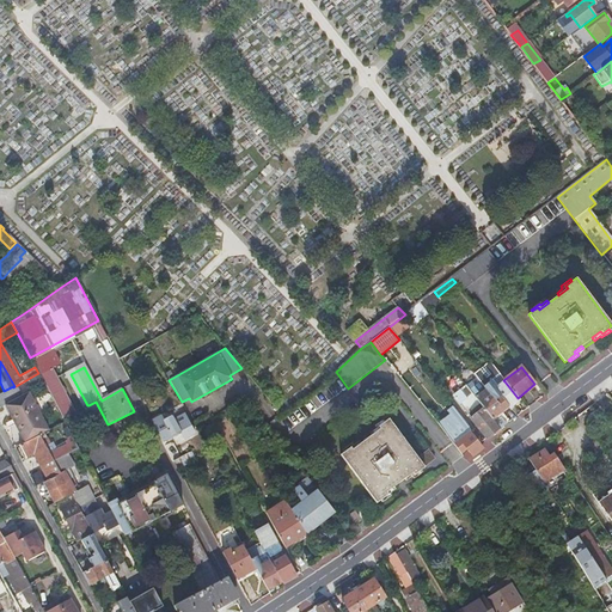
[(520,401),(518,398),(505,381),(494,390),(500,397),(494,402),(485,391),(476,399),(500,429),(506,424),(500,416),(520,401)]
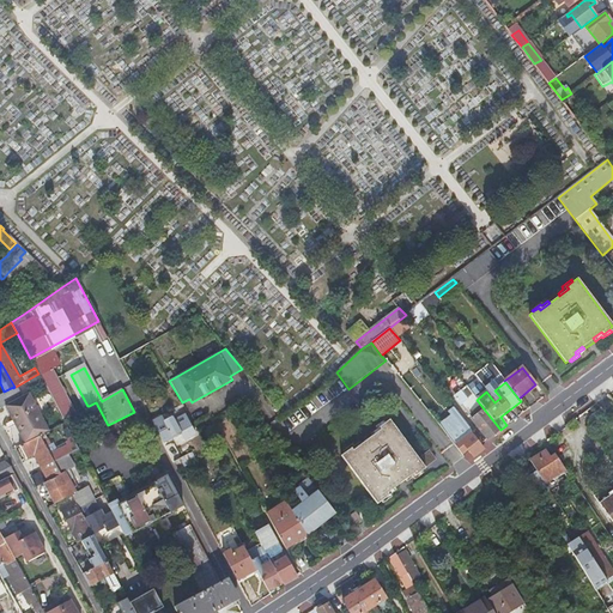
[(24,443),(40,436),(48,431),(28,394),(22,398),(16,387),(14,387),(13,388),(1,395),(0,395),(0,408),(5,406),(24,443)]
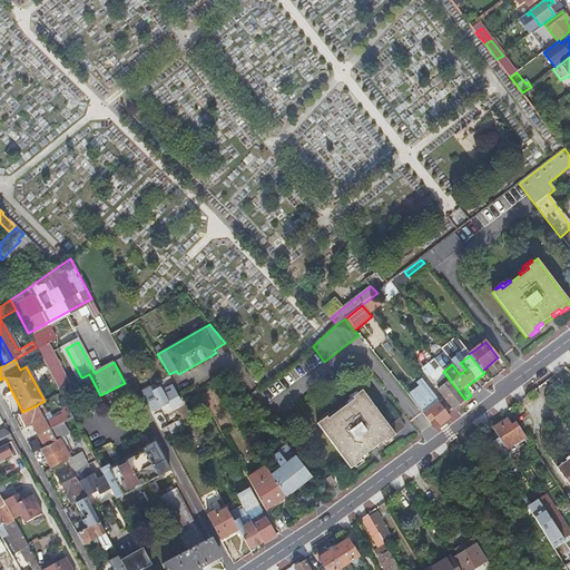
[(443,372),(434,361),(430,364),(432,365),(424,371),(440,391),(439,391),(453,409),(455,406),(457,405),(458,406),(459,408),(461,405),(462,406),(467,402),(465,400),(443,372)]
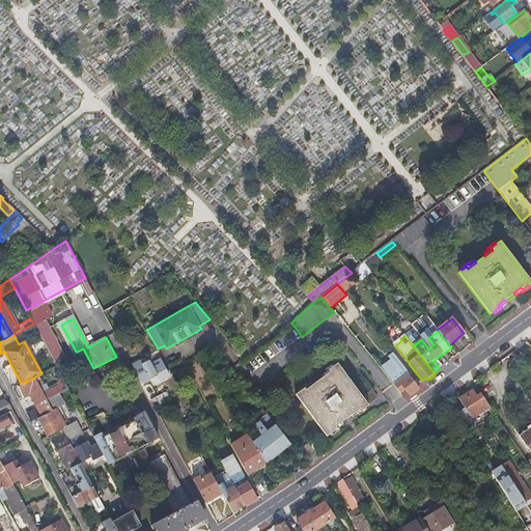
[(87,371),(93,368),(83,348),(77,352),(87,371)]
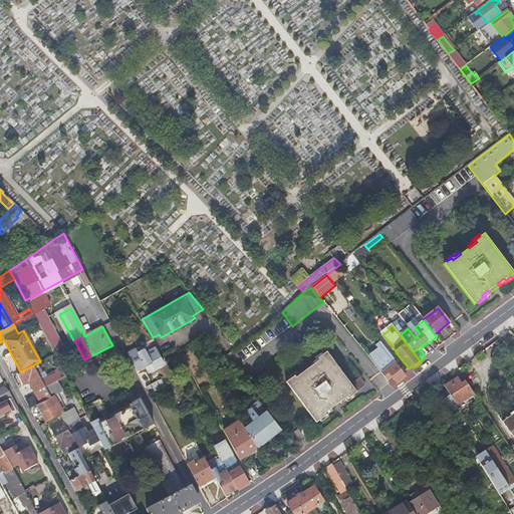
[(405,376),(403,373),(396,364),(397,362),(379,341),(374,344),(384,356),(374,364),(387,380),(393,376),(395,379),(397,382),(401,379),(405,376)]
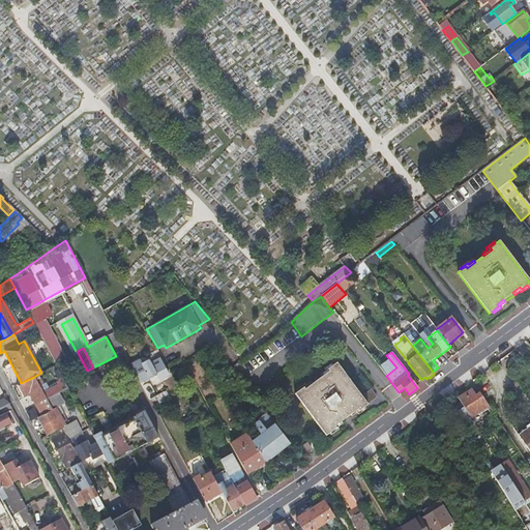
[(157,375),(159,380),(169,375),(160,359),(151,364),(149,360),(142,364),(140,360),(133,365),(142,383),(157,375)]
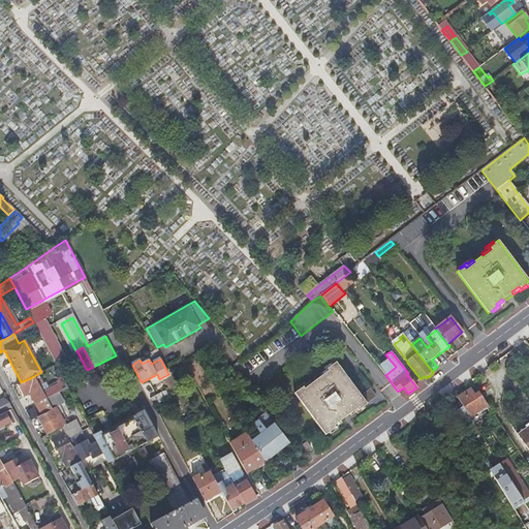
[(359,412),(364,408),(367,406),(337,364),(332,367),(327,371),(329,372),(320,378),(312,384),(304,391),(302,389),(298,392),(293,395),(324,436),(328,434),(334,429),(333,428),(338,423),(340,425),(350,417),(348,415),(356,410),(359,412)]
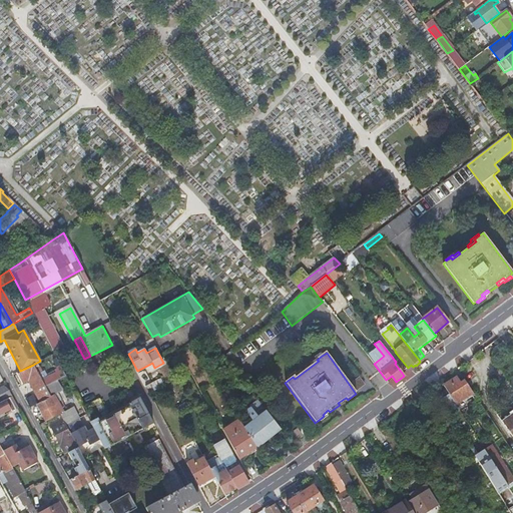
[(317,360),(322,356),(321,354),(313,359),(315,361),(310,365),(311,367),(319,361),(317,360)]
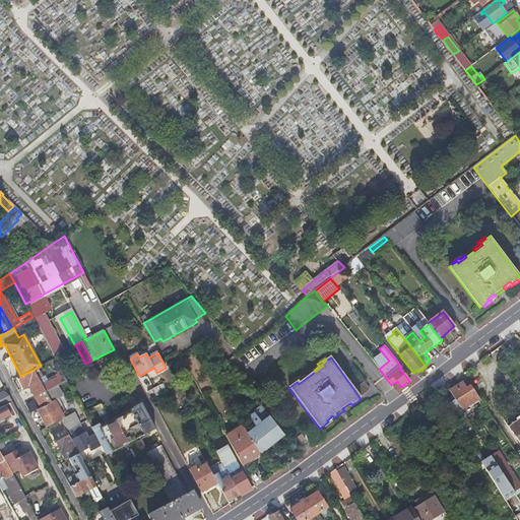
[(58,386),(67,382),(64,375),(43,386),(34,370),(20,376),(16,379),(22,389),(29,386),(30,388),(33,392),(42,408),(52,403),(46,393),(58,386)]
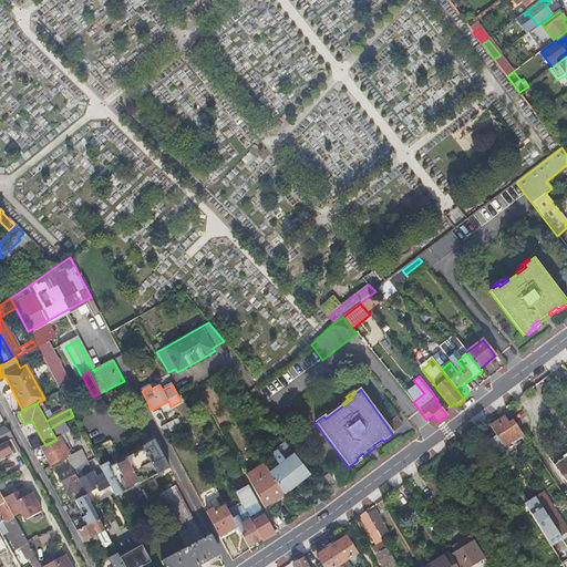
[(326,419),(334,412),(333,410),(328,414),(326,412),(317,419),(319,420),(323,416),(326,419)]
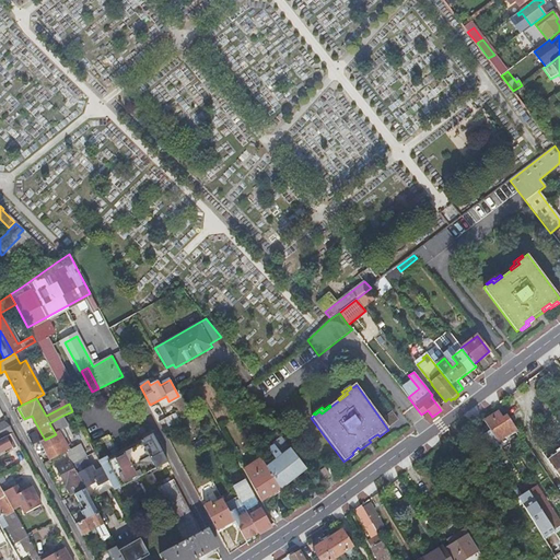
[(391,428),(403,422),(397,410),(385,416),(391,428)]
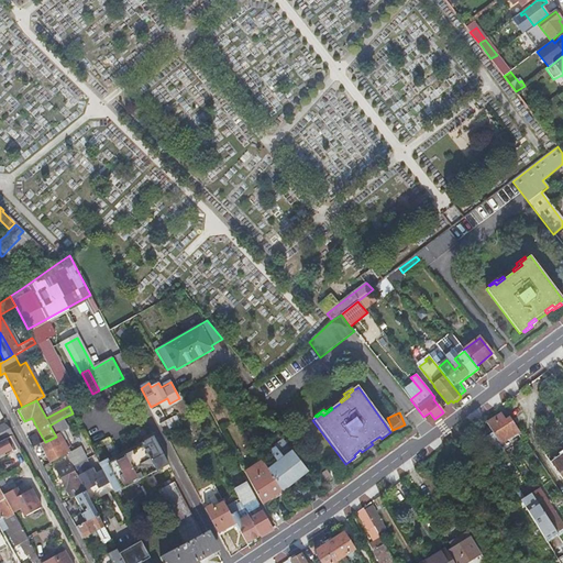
[(519,432),(510,418),(505,421),(501,415),(487,424),(493,434),(499,444),(519,432)]
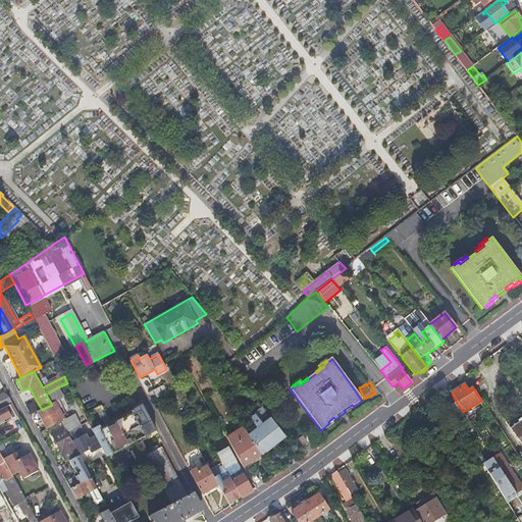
[(163,392),(160,385),(148,392),(151,399),(163,392)]
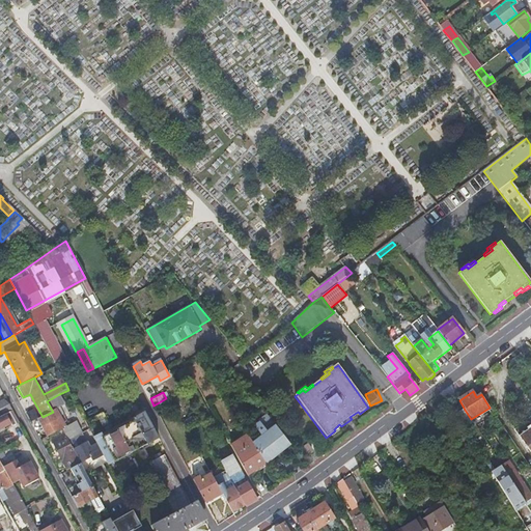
[(68,441),(80,435),(74,422),(70,424),(64,415),(61,417),(57,410),(65,404),(59,394),(47,401),(53,412),(62,430),(65,436),(68,441)]
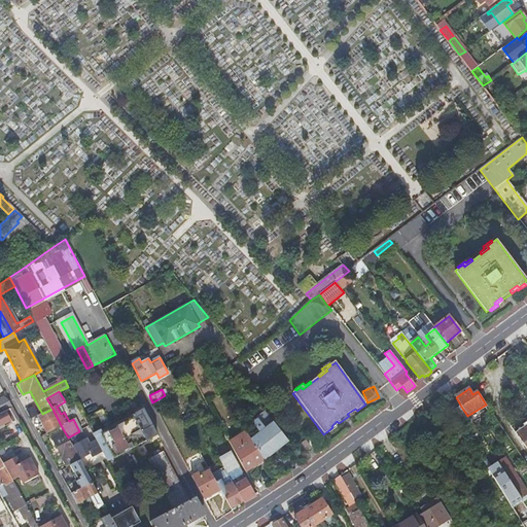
[(0,414),(5,411),(12,408),(6,396),(0,399),(0,414)]
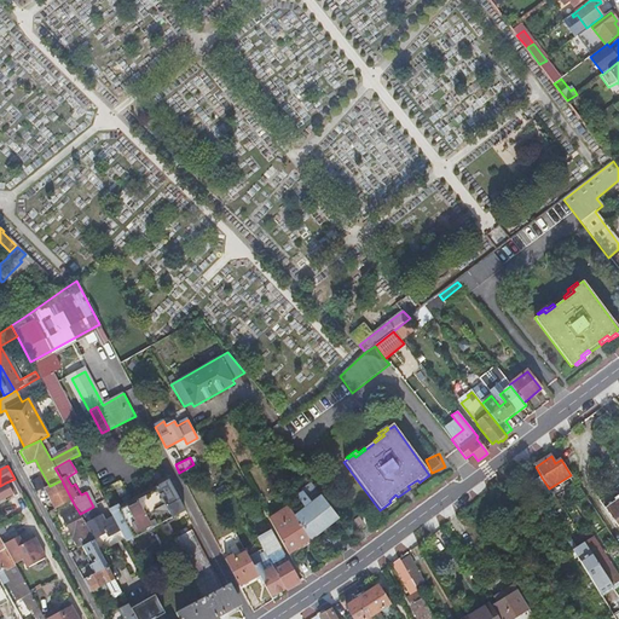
[(38,492),(45,489),(46,487),(41,478),(33,482),(38,492)]
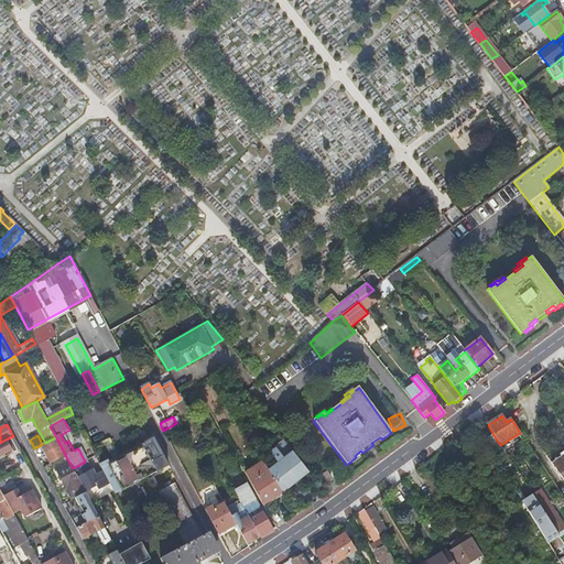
[(389,437),(388,435),(382,440),(380,437),(371,443),(373,445),(379,441),(380,443),(389,437)]
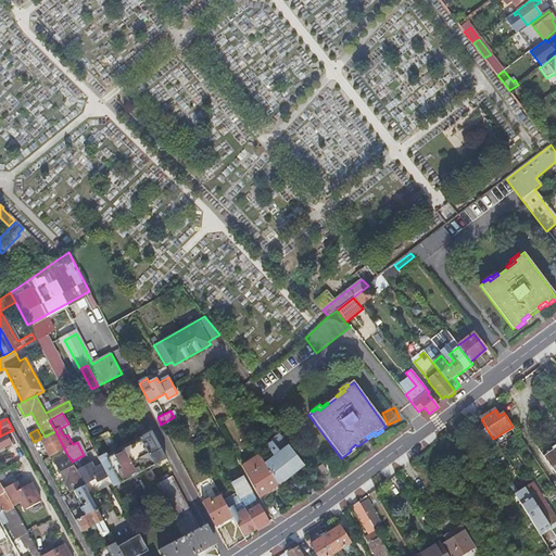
[(495,442),(493,439),(487,429),(479,433),(489,446),(495,442)]
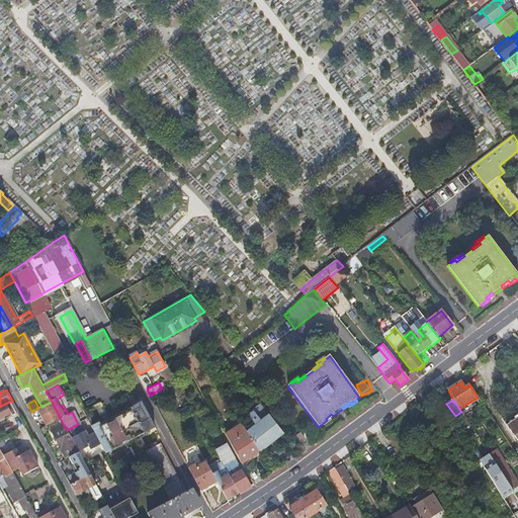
[(18,413),(12,401),(5,404),(0,407),(0,419),(4,418),(10,414),(12,417),(18,413)]
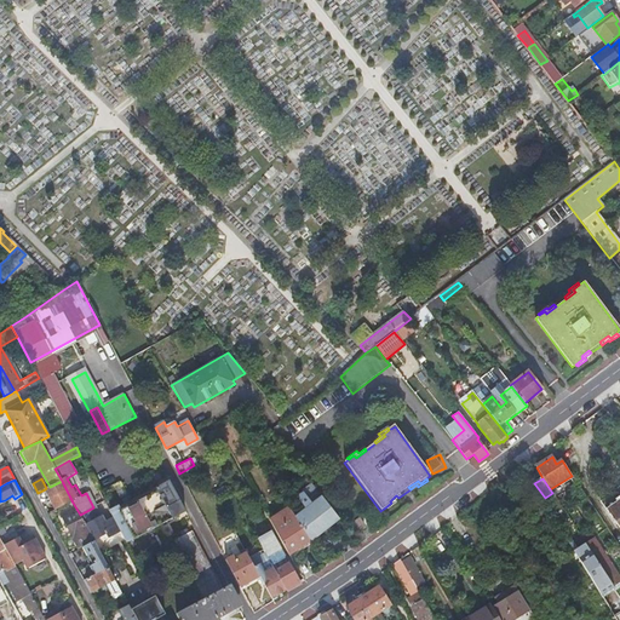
[(51,498),(57,510),(73,503),(62,481),(50,487),(46,488),(45,489),(50,498),(51,498)]
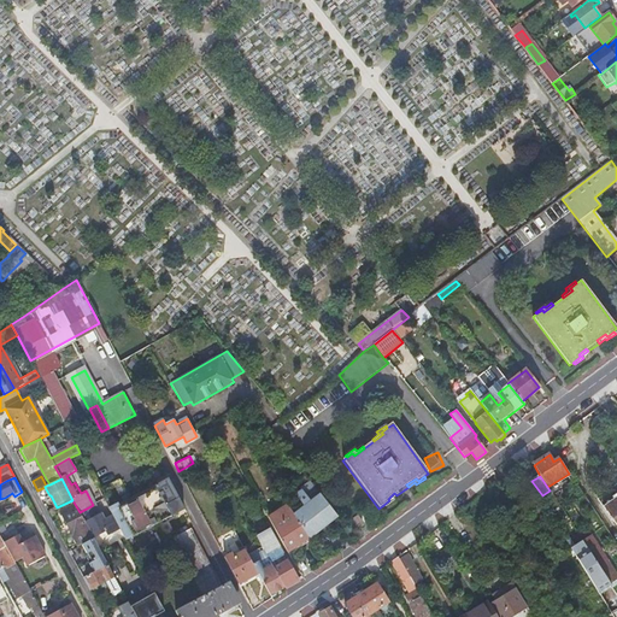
[(157,488),(124,505),(118,509),(134,536),(139,534),(186,510),(169,479),(156,486),(157,488)]
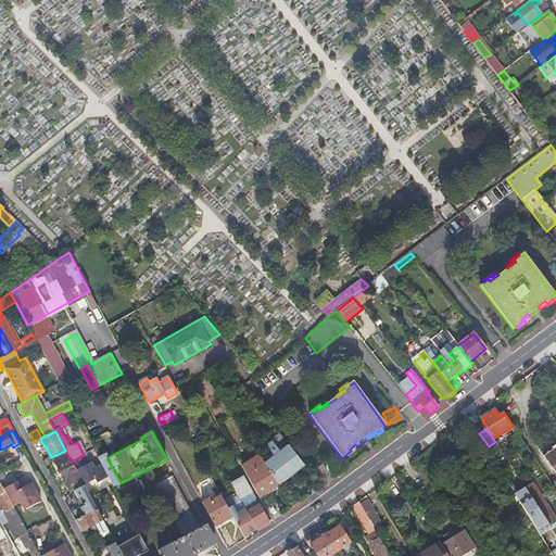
[(352,451),(357,446),(355,444),(350,450),(351,451),(344,456),(345,458),(353,453),(352,451)]
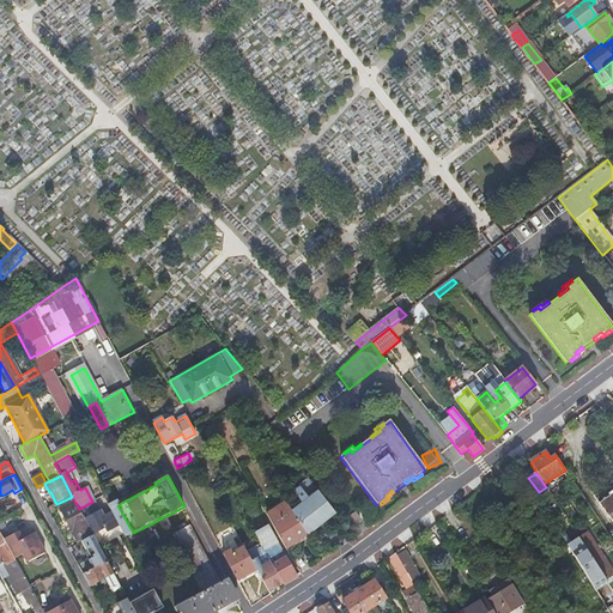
[(307,534),(335,514),(319,492),(292,513),(307,534)]
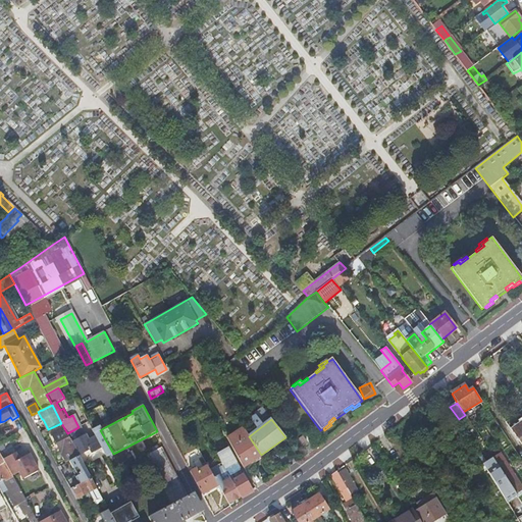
[(61,423),(50,428),(53,434),(64,428),(61,423)]
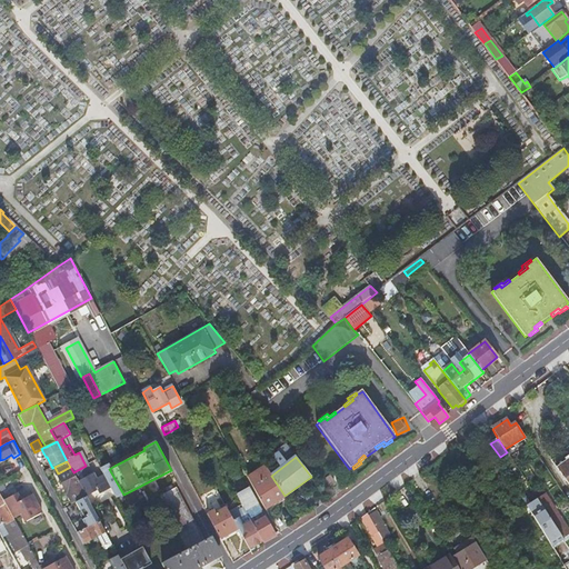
[(568,470),(563,461),(562,462),(561,461),(560,461),(559,462),(559,463),(559,465),(556,467),(568,485),(568,470)]
